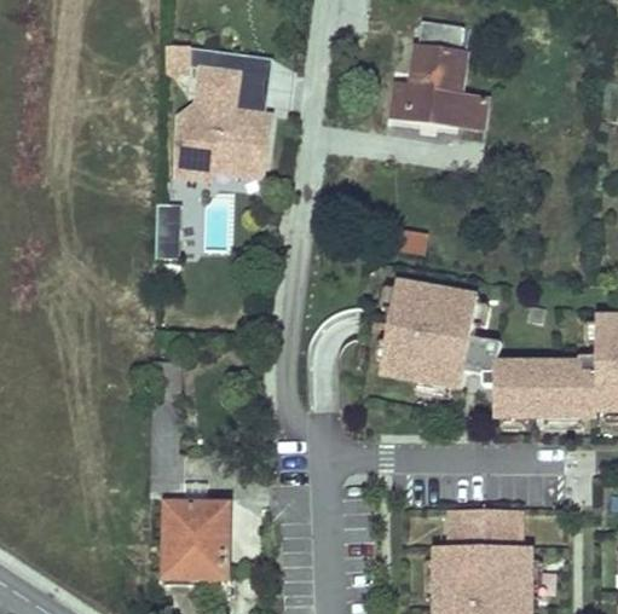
[(484,125),(487,97),(462,92),(467,52),(462,51),(465,25),(422,19),(419,45),(415,45),(410,82),(397,81),(392,113),(484,125)]
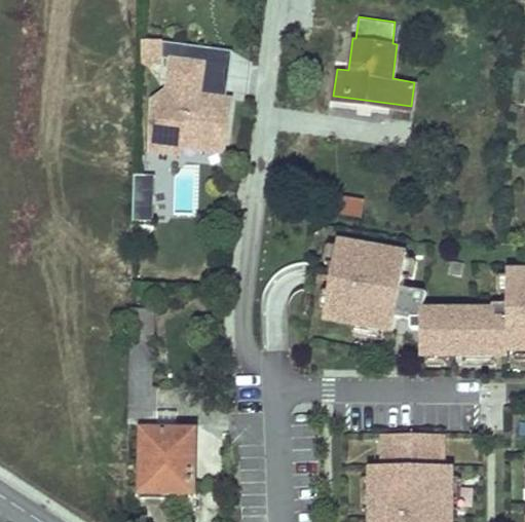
[(162,56),(162,39),(142,38),(141,61),(162,62),(162,56)]
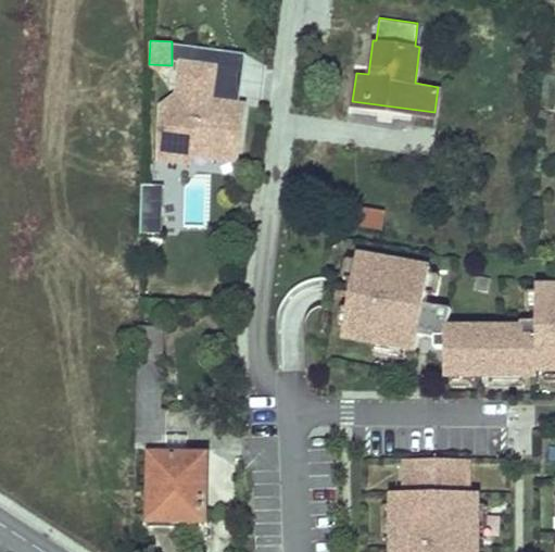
[(239,100),(246,51),(172,41),(172,59),(181,60),(181,58),(216,64),(211,97),(211,102),(222,103),(222,98),(239,100)]
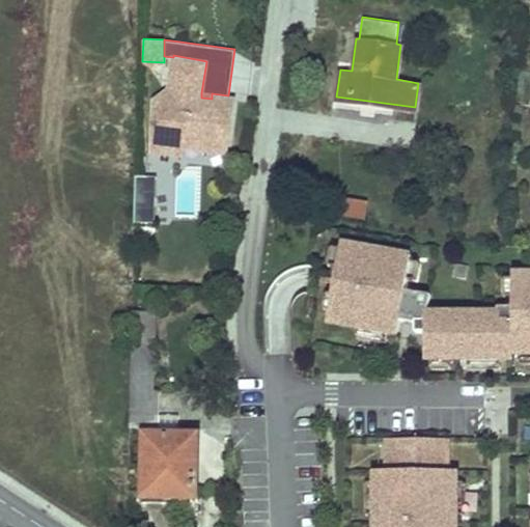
[(225,151),(233,98),(228,95),(212,93),(212,99),(201,98),(201,92),(206,61),(173,55),(173,57),(169,87),(155,99),(152,148),(180,153),(182,145),(183,138),(202,140),(201,147),(225,151)]
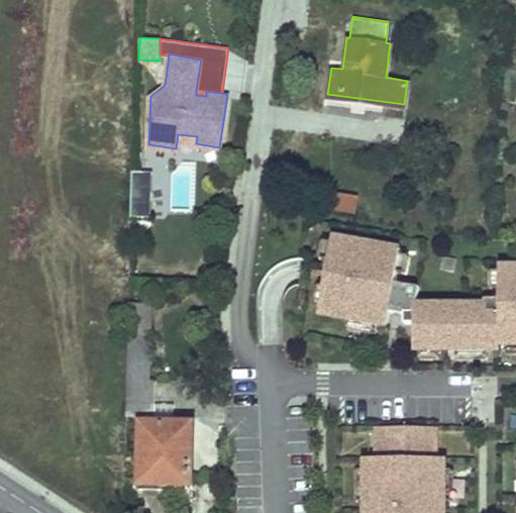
[(196,143),(197,136),(178,134),(177,141),(196,143)]
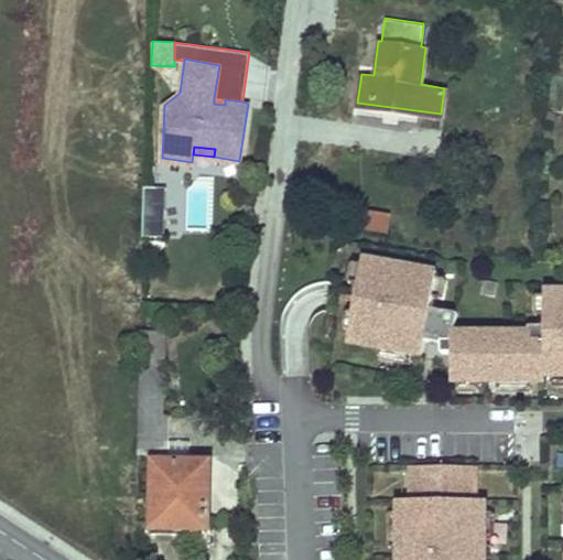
[(166,206),(166,184),(144,184),(143,206),(166,206)]
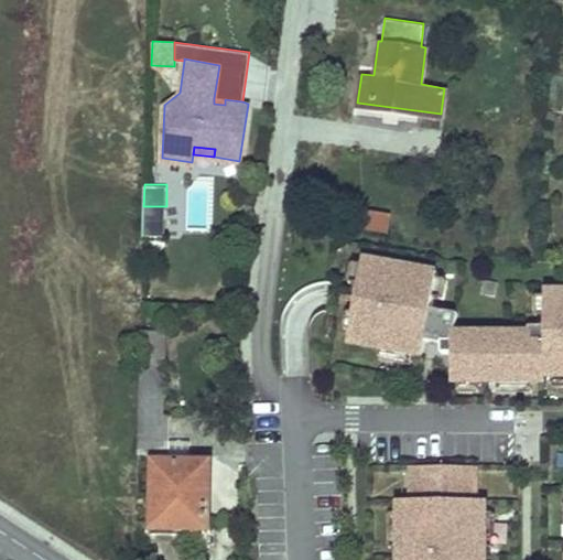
[(165,215),(166,206),(143,206),(143,214),(165,215)]
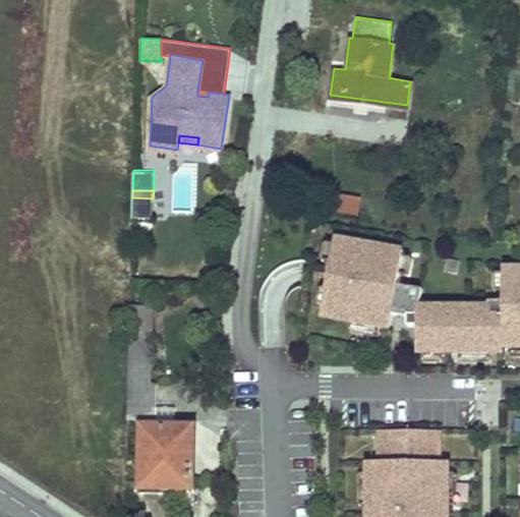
[(356,207),(358,194),(342,192),(339,208),(356,211),(356,207)]
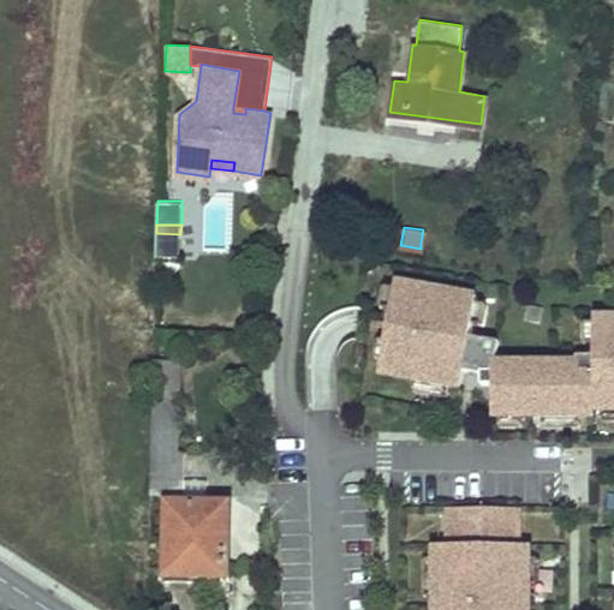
[(180,256),(180,234),(156,233),(155,255),(180,256)]
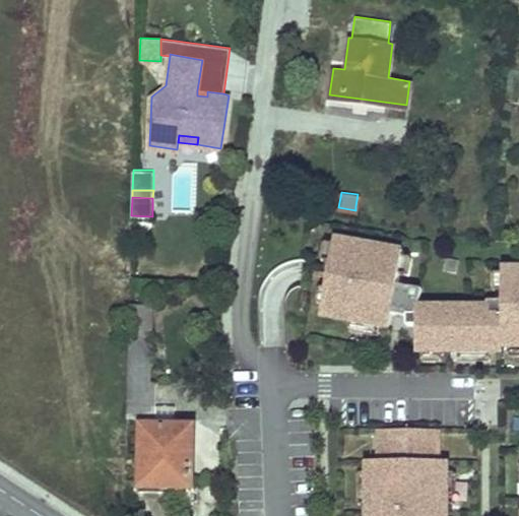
[(401,244),(331,233),(316,316),(384,329),(389,311),(403,315),(412,314),(415,303),(419,288),(394,282),(401,244)]
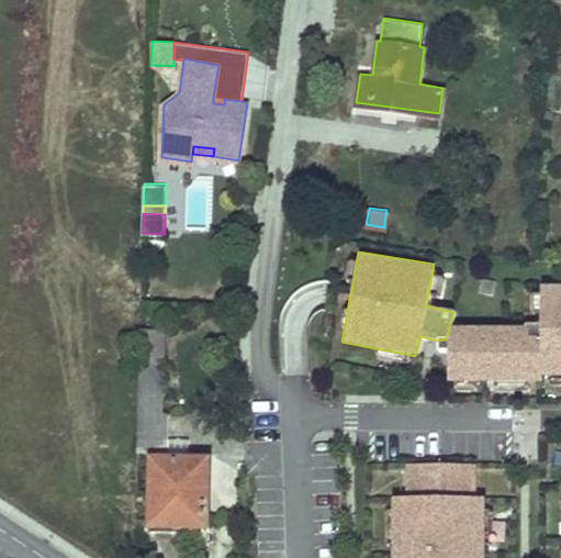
[(446,339),(436,341),(436,352),(446,352),(447,382),(453,382),(453,387),(473,388),(473,382),(493,382),(494,389),(527,389),(526,383),(541,382),(541,377),(548,377),(549,382),(560,381),(560,285),(540,286),(539,294),(534,293),(534,311),(538,312),(539,323),(524,323),(524,327),(449,327),(446,339)]
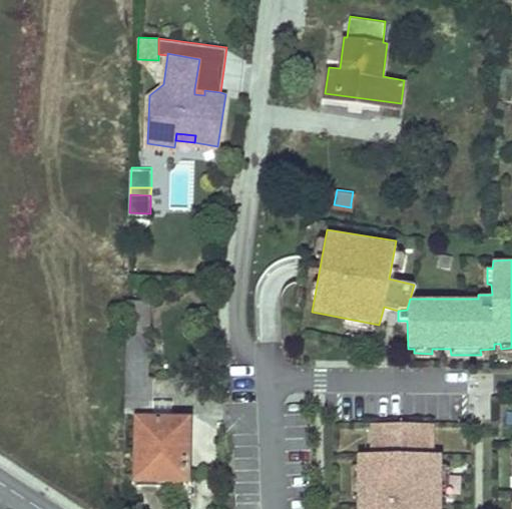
[(188,478),(189,418),(171,417),(171,400),(151,399),(151,375),(146,375),(148,337),(149,300),(127,299),(125,411),(139,411),(138,483),(181,484),(182,478),(188,478)]
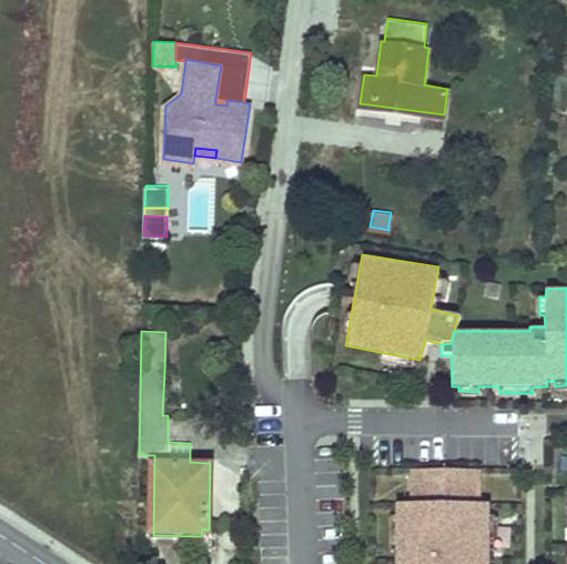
[(479,470),(411,472),(412,509),(396,509),(395,519),(388,519),(390,553),(395,552),(395,563),(488,563),(488,551),(497,551),(496,521),(490,521),(488,511),(481,511),(479,470)]
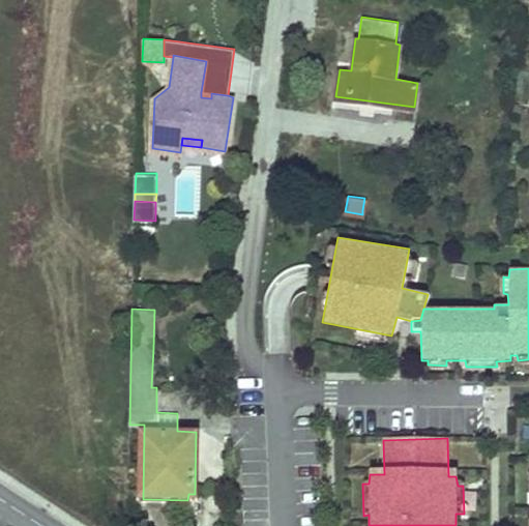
All buildings are outlined.
